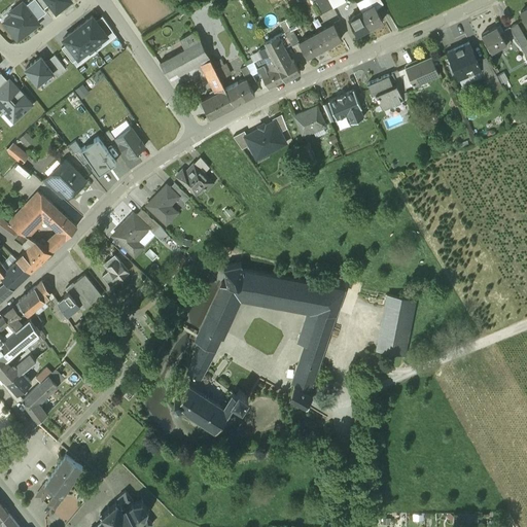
[(31,0),(25,5),(36,20),(46,12),(43,9),(36,0),(31,0)]
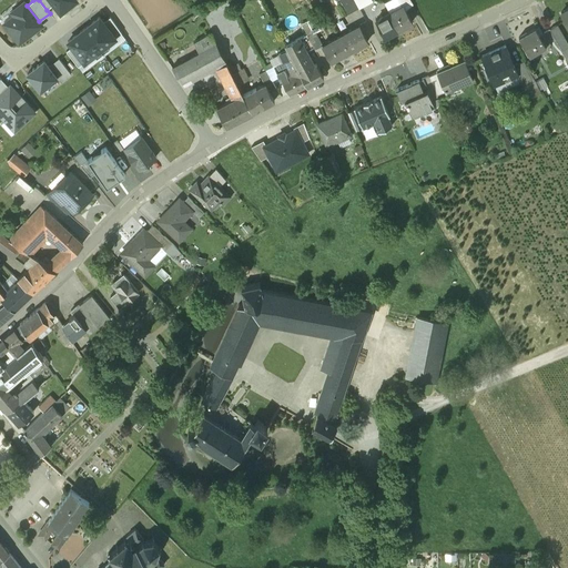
[(39,0),(47,10),(54,4),(50,0),(39,0)]
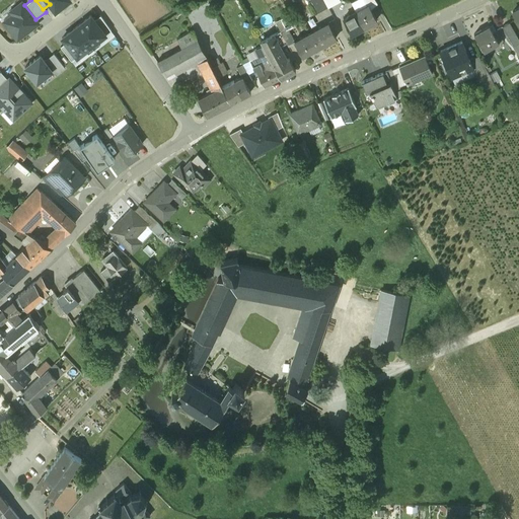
[(66,0),(46,0),(50,4),(55,11),(65,3),(64,2),(66,0)]
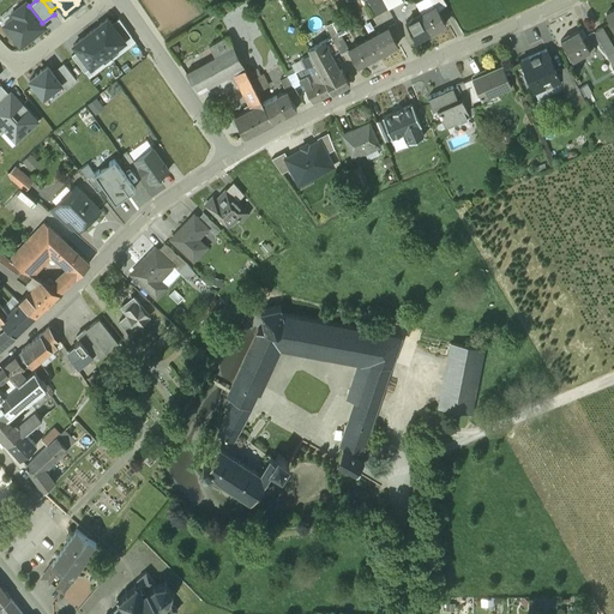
[(420,0),(415,2),(421,14),(437,7),(432,0),(420,0)]
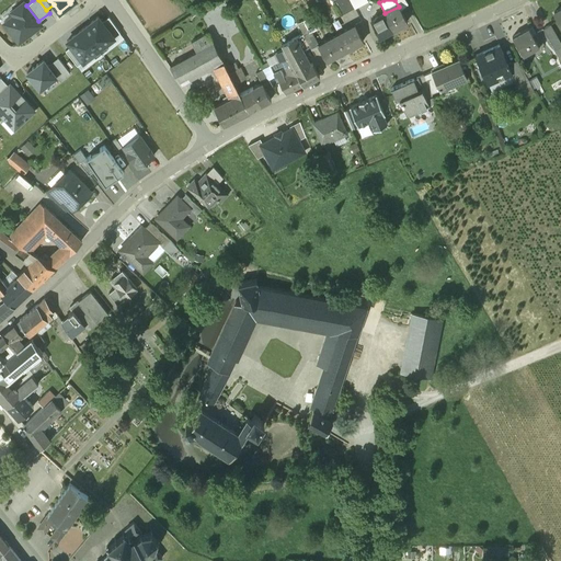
[(26,6),(24,2),(11,12),(14,15),(3,23),(19,43),(27,35),(27,33),(30,31),(33,31),(42,24),(38,21),(26,6)]
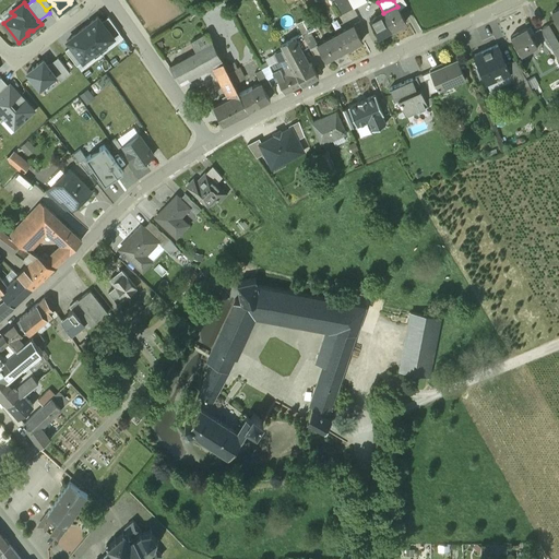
[(206,3),(197,10),(200,16),(211,9),(206,3)]
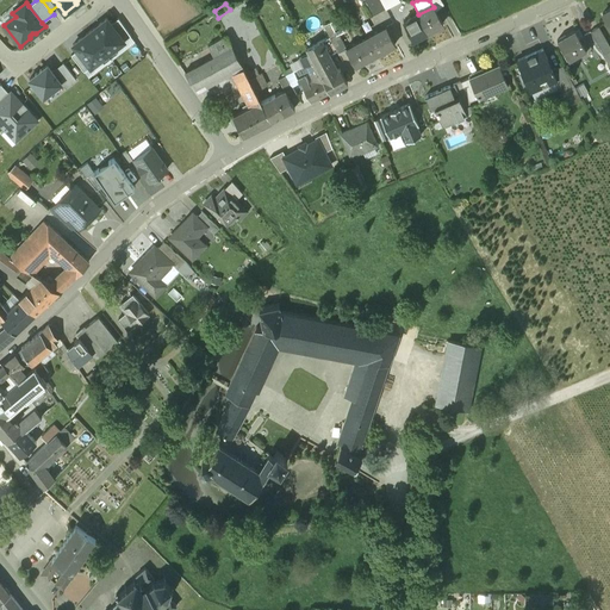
[(434,7),(418,14),(428,32),(443,25),(434,7)]
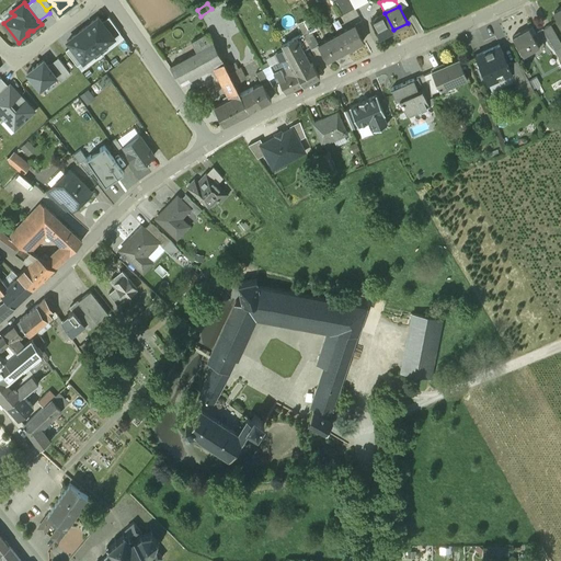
[(0,14),(0,18),(3,23),(14,15),(11,12),(9,8),(0,14)]
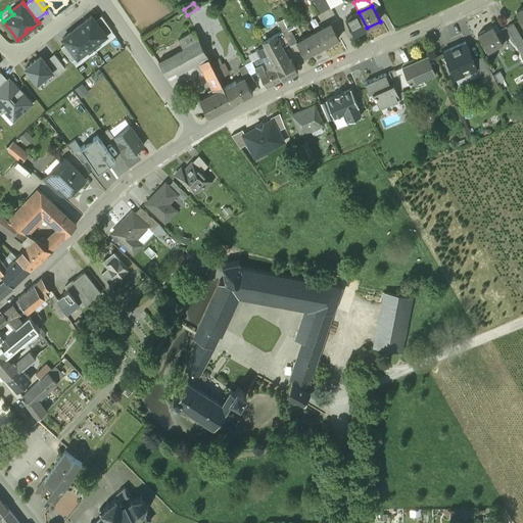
[(359,12),(346,19),(353,35),(367,28),(359,12)]
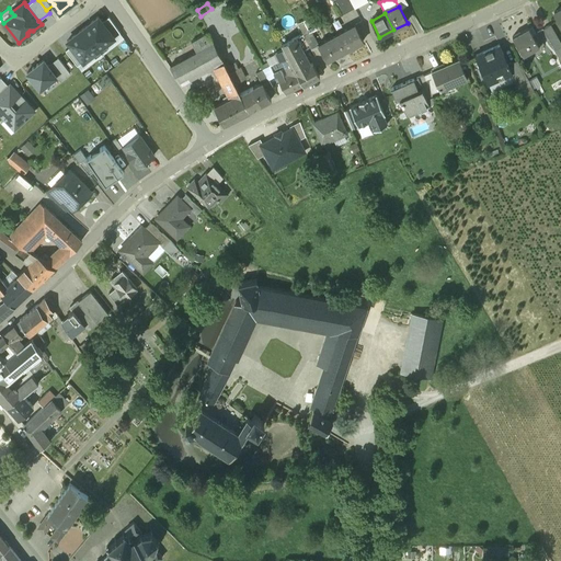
[(82,29),(99,49),(114,37),(102,22),(98,16),(82,29)]
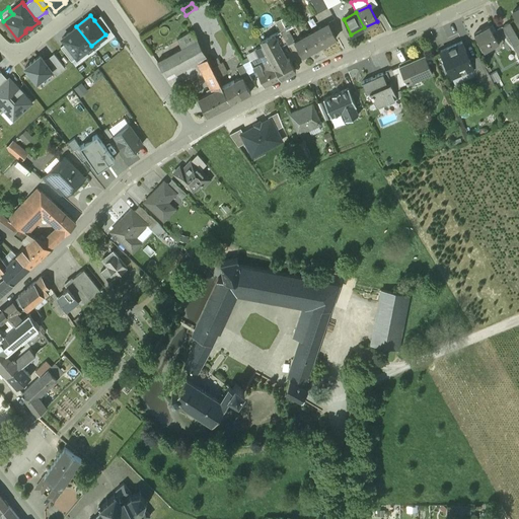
[(94,20),(105,34),(110,30),(100,15),(94,20)]
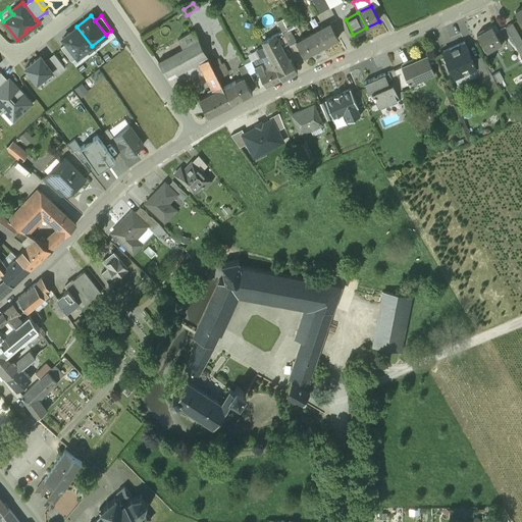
[(289,15),(282,19),(289,30),(290,30),(295,27),(289,15)]
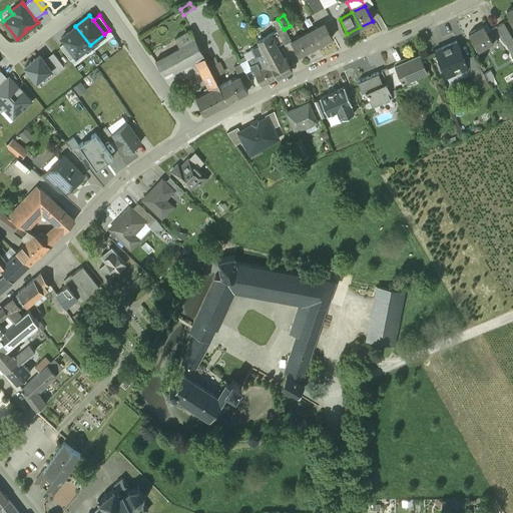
[(284,29),(278,19),(273,21),(286,46),(292,43),(292,42),(285,29),(284,29)]
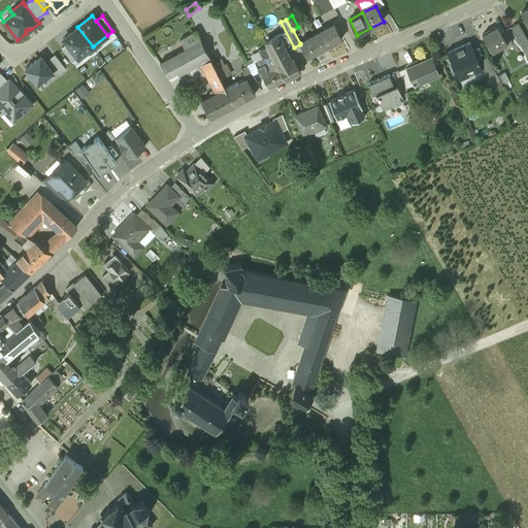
[(335,24),(317,34),(325,48),(342,39),(335,24)]
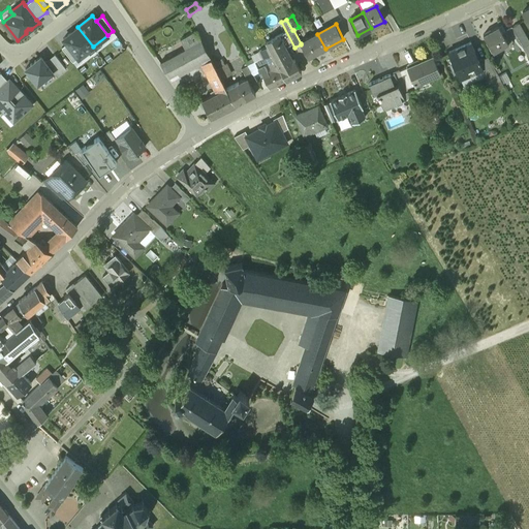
[(528,44),(528,40),(519,24),(511,28),(524,48),(528,44)]
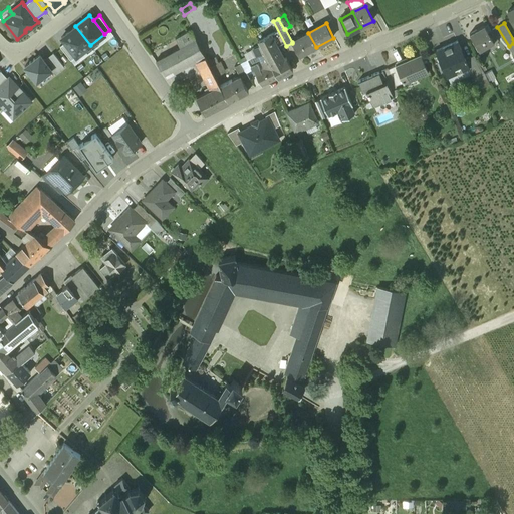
[(90,45),(75,26),(61,37),(65,42),(76,56),(90,45)]
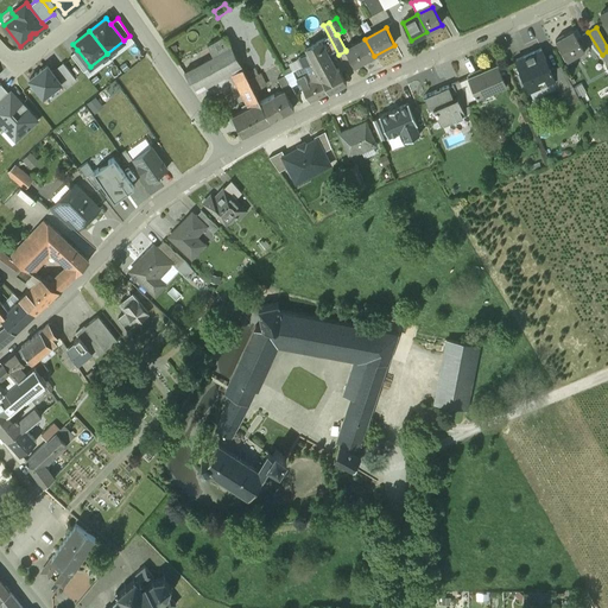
[(572,31),(556,40),(568,61),(584,51),(572,31)]
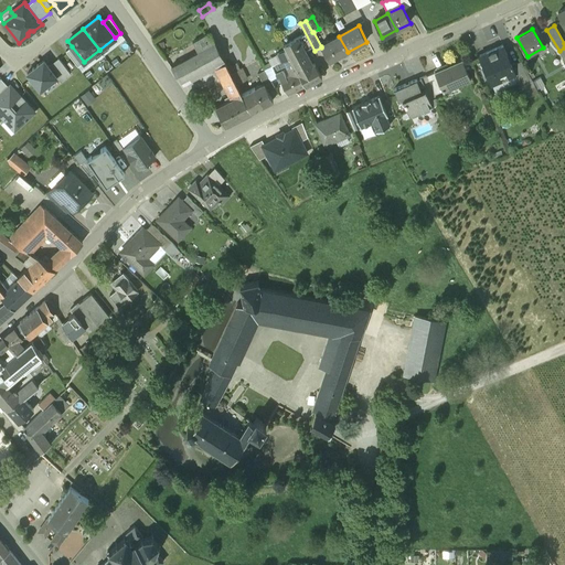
[(192,43),(198,53),(215,43),(211,33),(192,43)]
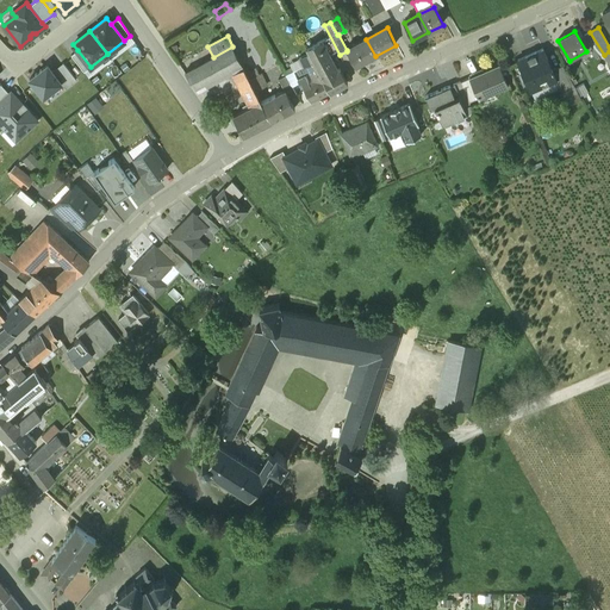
[(337,51),(330,38),(321,43),(327,56),(329,55),(329,56),(337,51)]
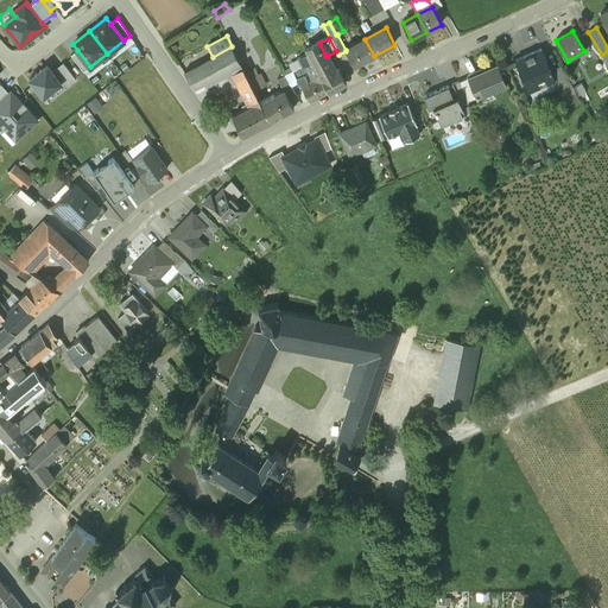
[(365,39),(346,50),(346,51),(354,67),(374,56),(365,39)]
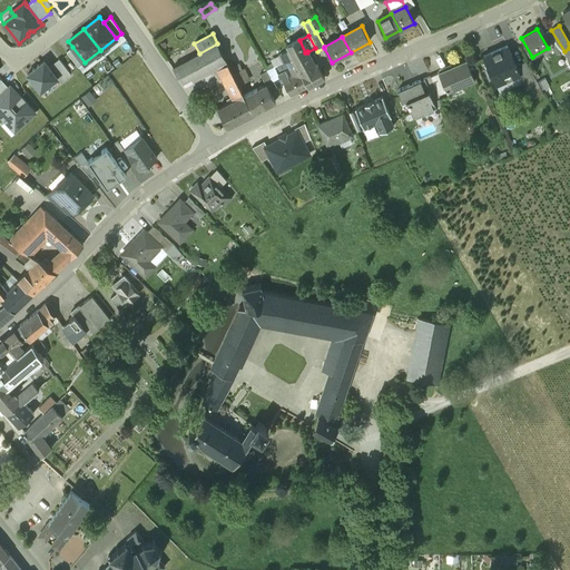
[(307,52),(307,51),(305,52),(300,40),(298,40),(286,47),(290,51),(293,59),(308,89),(326,80),(318,66),(316,67),(307,52)]
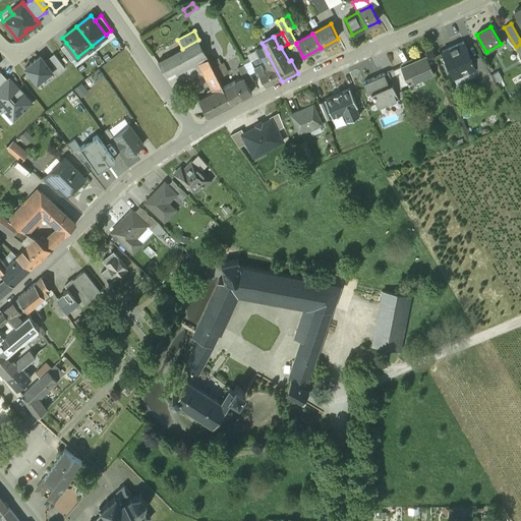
[(197,64),(209,59),(198,40),(182,49),(158,62),(170,79),(197,64)]
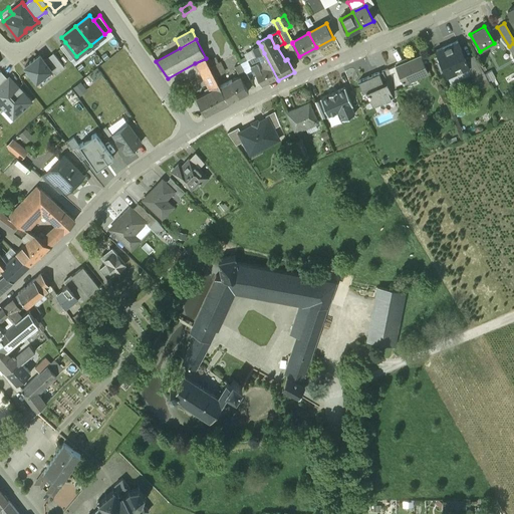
[(70,60),(76,56),(65,42),(59,46),(70,60)]
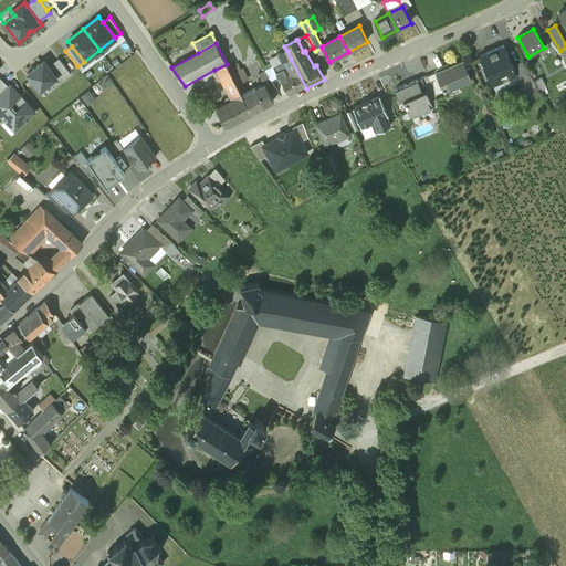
[(503,46),(480,58),(492,84),(514,74),(515,74),(512,66),(511,63),(511,64),(503,46)]
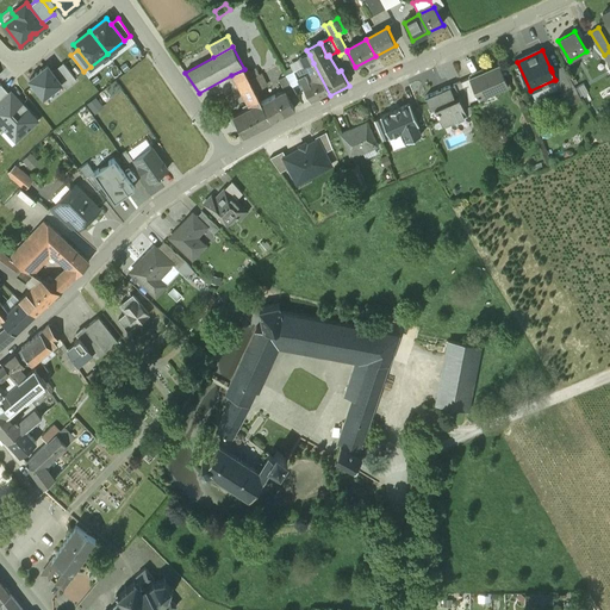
[(310,55),(299,61),(303,69),(306,68),(313,63),(310,55)]
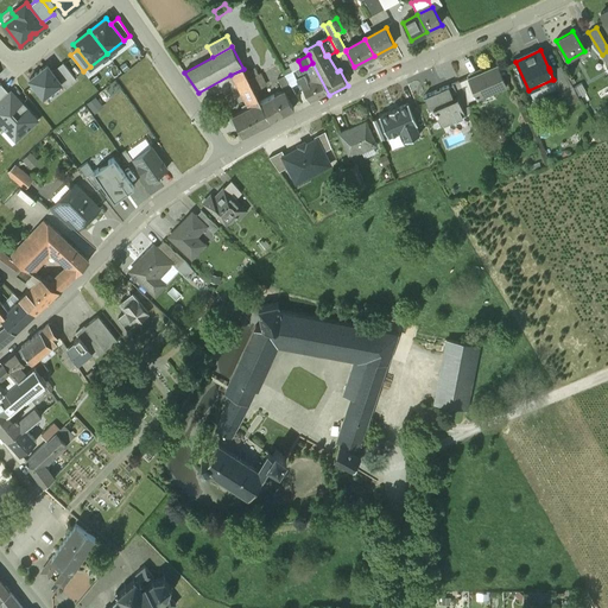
[(63,62),(51,71),(61,83),(64,88),(76,80),(63,62)]
